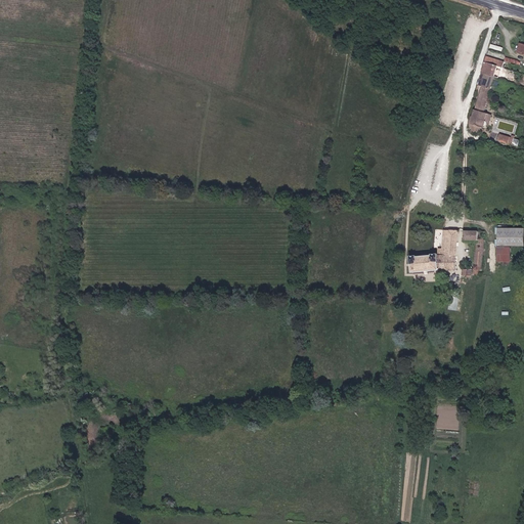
[(503,68),(505,61),(486,55),(484,61),(496,66),(503,68)]
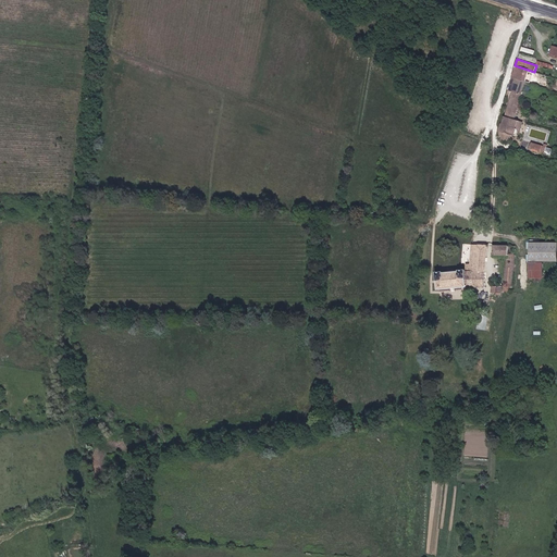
[(511,77),(523,82),(528,70),(515,65),(511,77)]
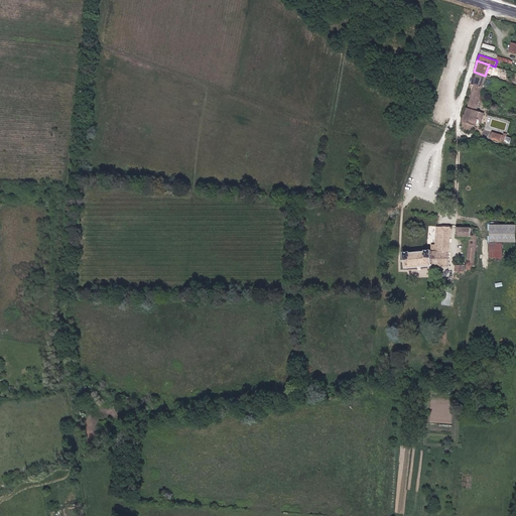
[(473,86),(481,89),(485,76),(474,72),(469,85),(473,86)]
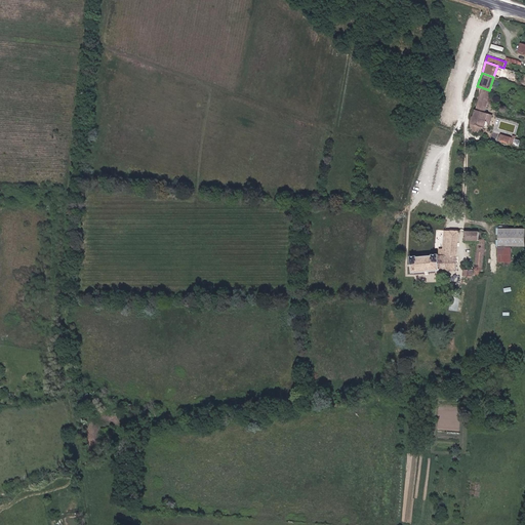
[(487,115),(482,113),(489,90),(481,87),(470,123),(471,131),(481,135),(487,115)]
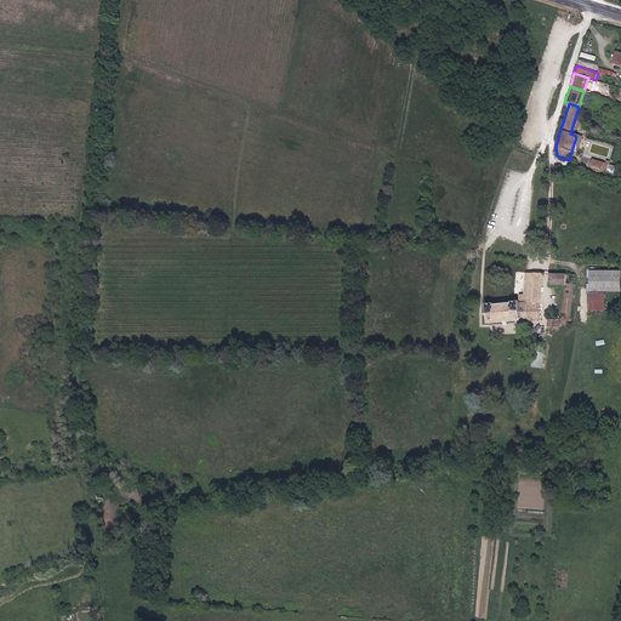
[(588,167),(598,170),(600,161),(591,159),(588,167)]
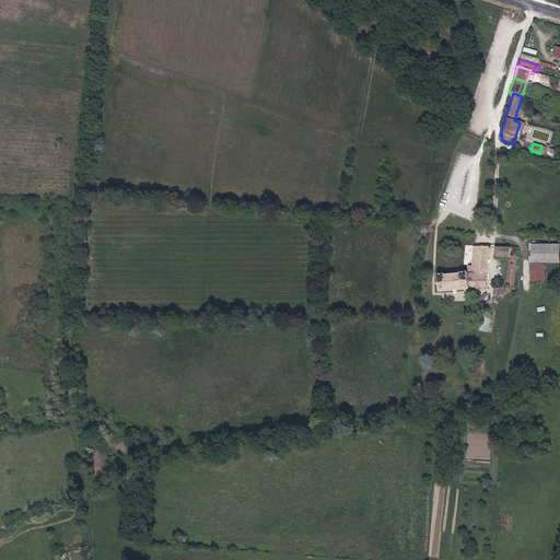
[(544,244),(529,244),(529,263),(544,263),(544,244)]
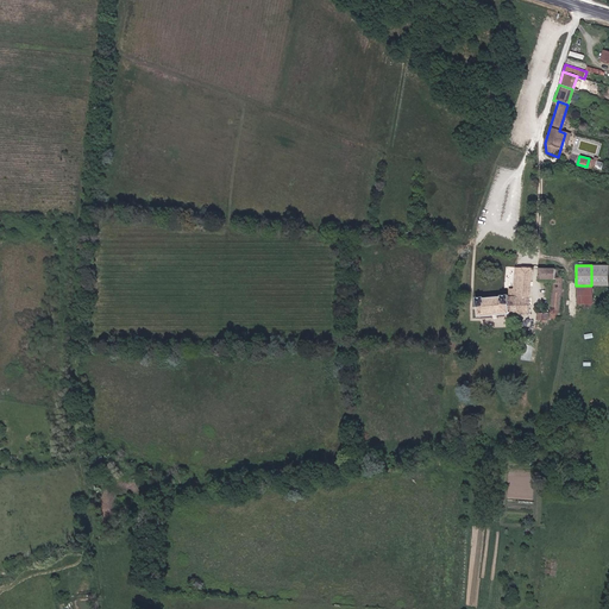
[(607,265),(591,265),(591,286),(607,286),(607,265)]
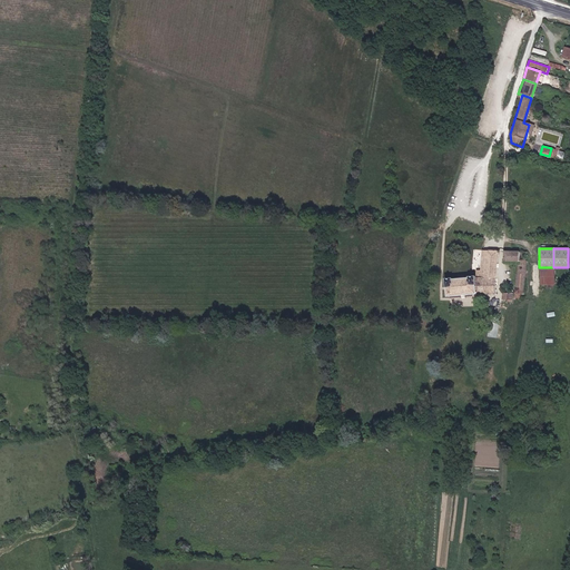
[(492,296),(493,275),(495,253),(480,253),(478,274),(472,275),(471,282),(451,283),(451,281),(444,281),(445,298),(487,296),(492,296)]
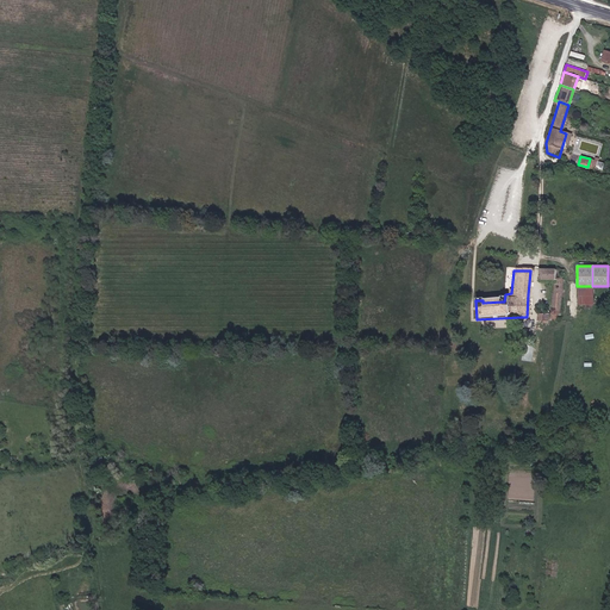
[(531,324),(556,323),(561,271),(537,271),(537,282),(549,282),(549,316),(533,316),(531,324)]
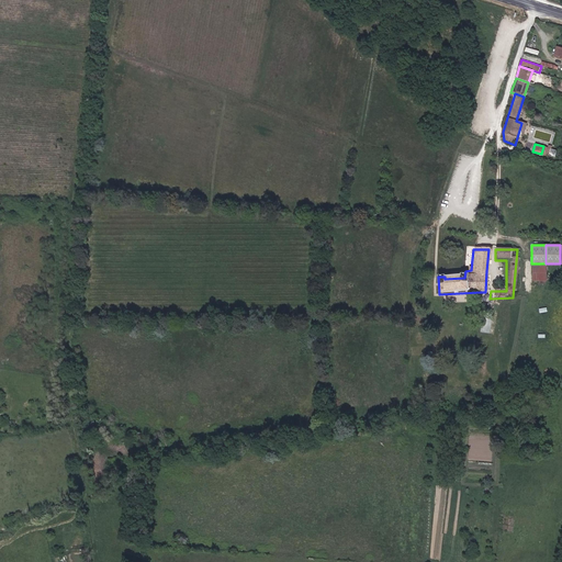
[(546,266),(531,265),(531,279),(546,279),(546,266)]
